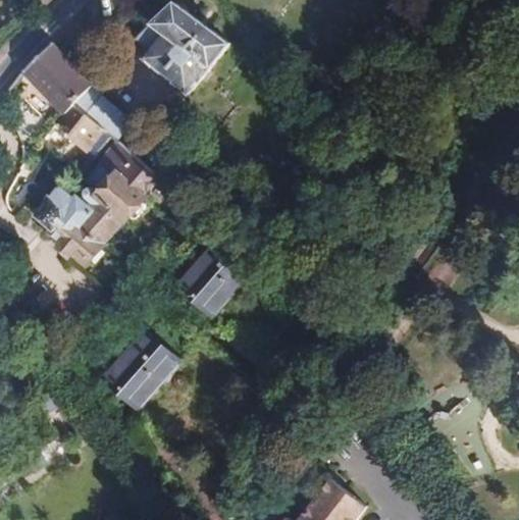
[(234,44),(171,0),(152,21),(134,41),(147,52),(140,61),(190,95),(234,44)]
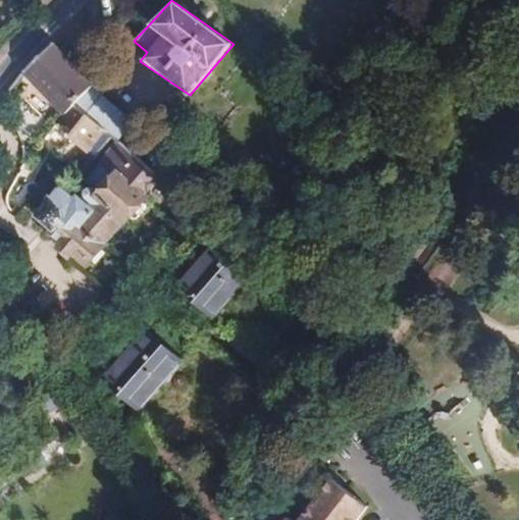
[(52,42),(21,71),(64,114),(72,106),(87,91),(91,86),(73,65),(52,42)]
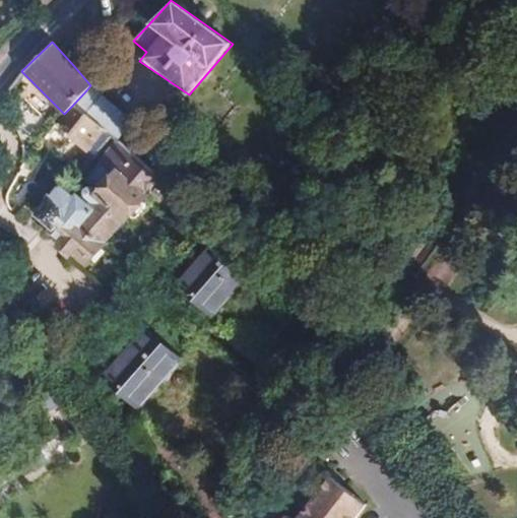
[(132,124),(86,90),(72,106),(102,130),(115,142),(132,124)]
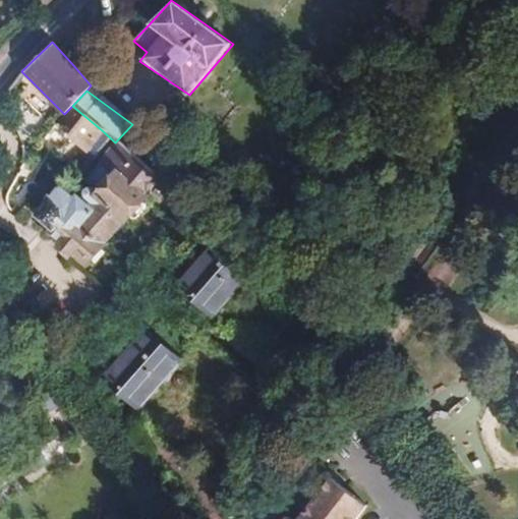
[(85,154),(102,130),(72,106),(64,114),(59,119),(70,131),(65,137),(85,154)]
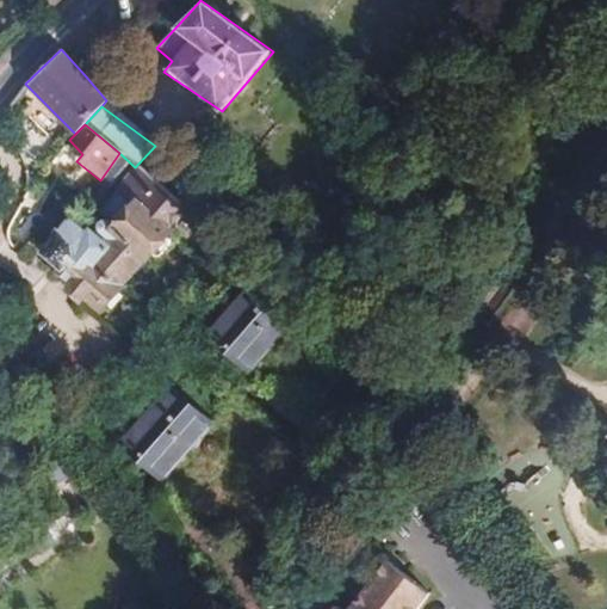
[(165,228),(185,205),(135,167),(97,213),(107,222),(101,228),(95,237),(88,231),(85,234),(70,222),(66,222),(57,233),(56,232),(41,254),(60,269),(57,271),(73,285),(85,296),(100,311),(105,306),(110,309),(121,296),(116,293),(121,288),(117,284),(141,256),(146,259),(150,253),(154,257),(159,256),(167,246),(167,240),(165,238),(168,232),(165,228)]
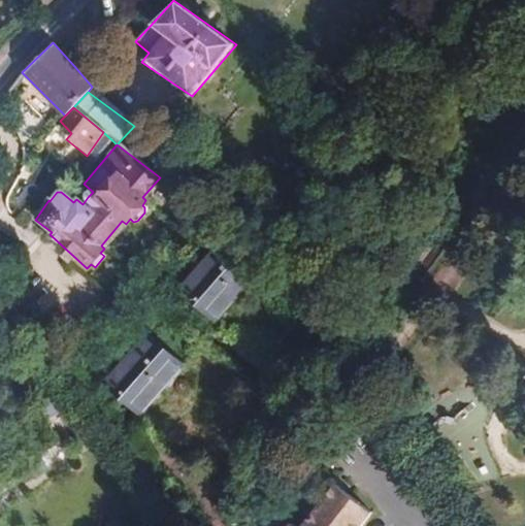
[(214,320),(253,274),(220,245),(181,291),(214,320)]
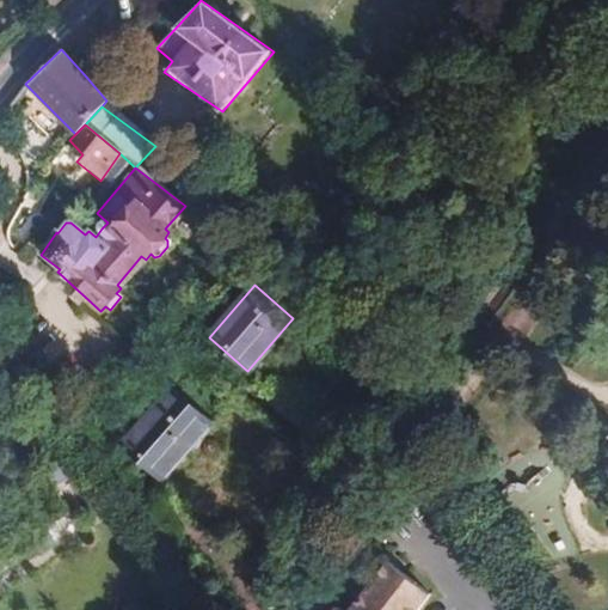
[(69,291),(81,302),(85,297),(73,286),(69,291)]
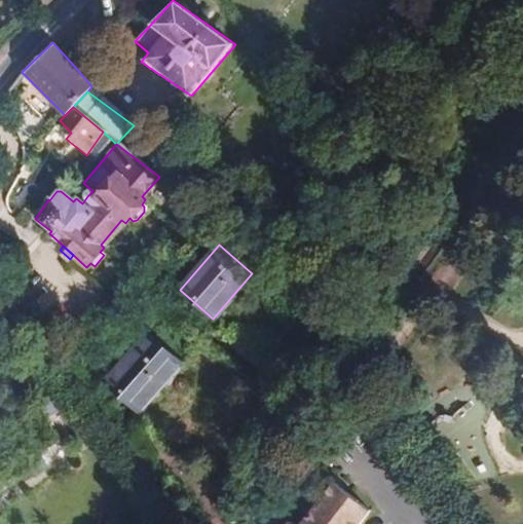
[(138,411),(178,366),(142,334),(102,379),(138,411)]
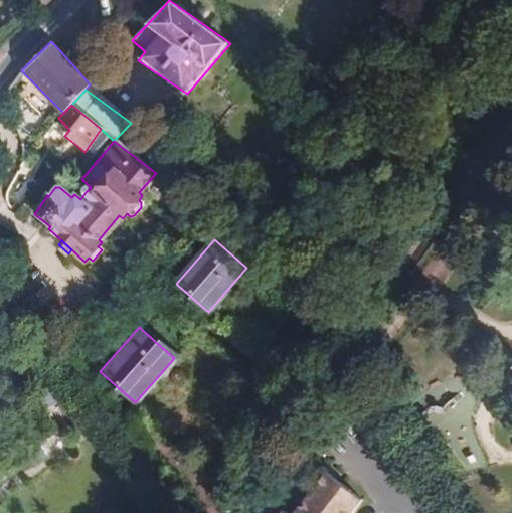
[(55,432),(35,398),(2,417),(22,452),(55,432)]
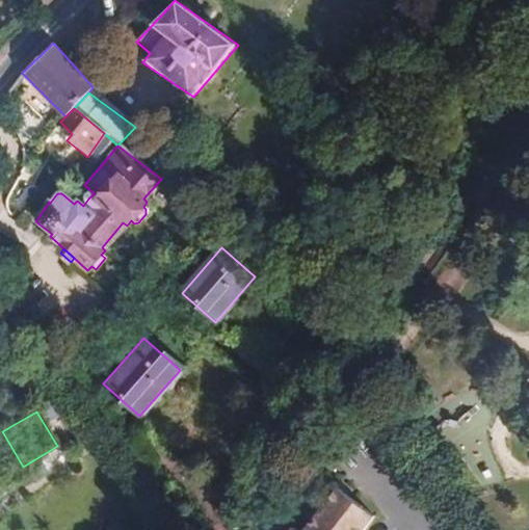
[(363,529),(372,519),(335,489),(307,527),(303,529),(290,529),(363,529)]
